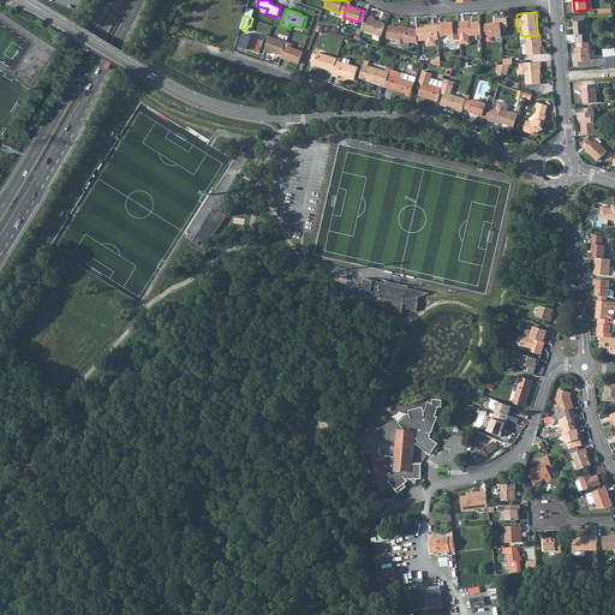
[(370,17),(365,31),(381,37),(386,23),(375,19),(375,18),(370,17)]
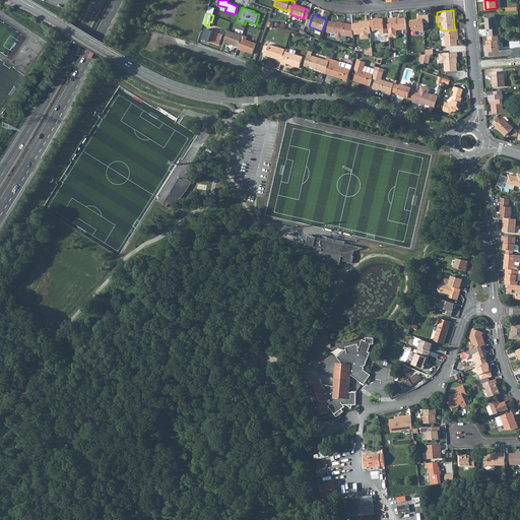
[(412,27),(412,30),(417,30),(418,31),(425,31),(424,23),(423,15),(418,15),(418,20),(417,20),(415,19),(410,20),(411,26),(412,27)]
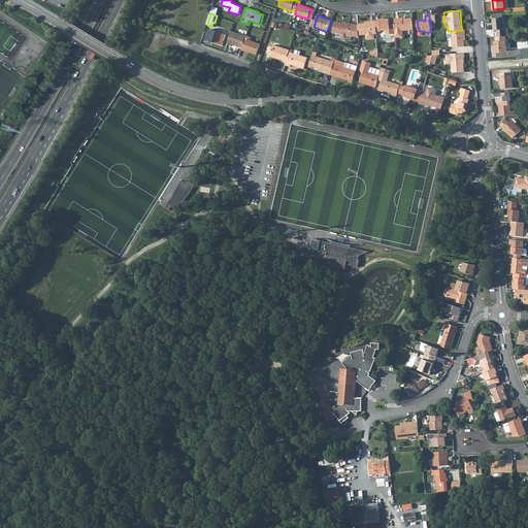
[(503,17),(493,17),(494,29),(497,29),(497,36),(505,35),(508,35),(508,28),(504,28),(503,17)]
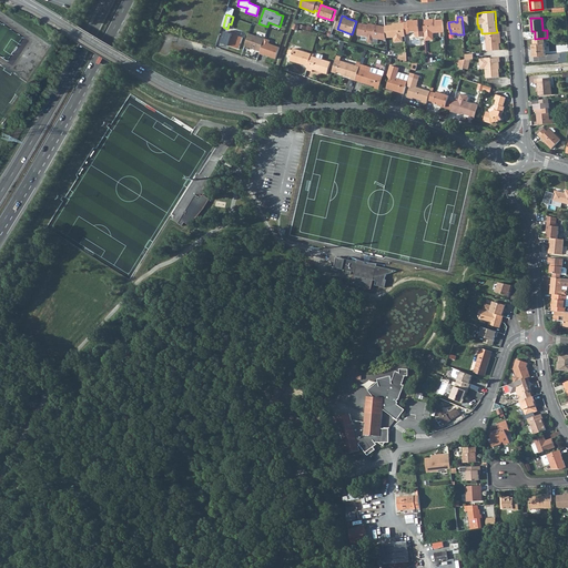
[(434,33),(444,32),(443,20),(434,20),(434,19),(424,20),(425,37),(425,41),(432,40),(434,38),(434,33)]
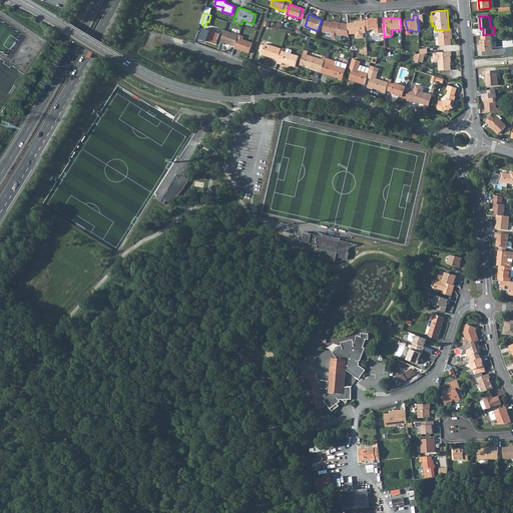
[(365,20),(366,31),(370,30),(370,29),(375,29),(375,32),(377,34),(384,33),(383,18),(379,19),(379,18),(369,19),(369,20),(365,20)]
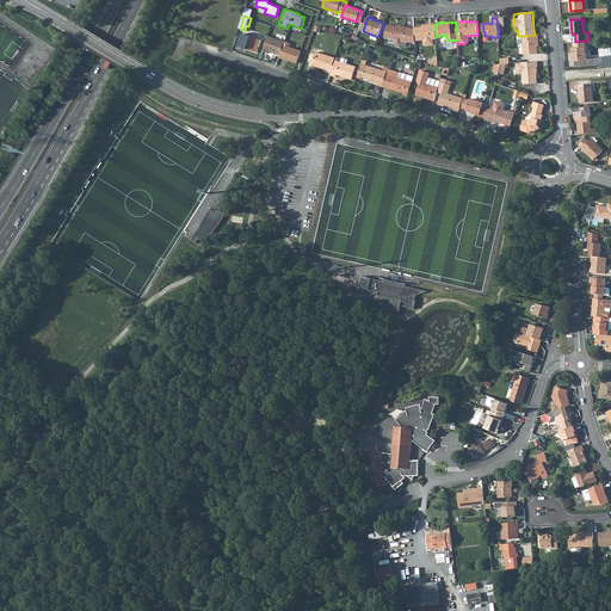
[(414,28),(414,29),(415,41),(424,41),(433,39),(436,39),(436,37),(434,24),(429,25),(429,26),(423,28),(414,28)]
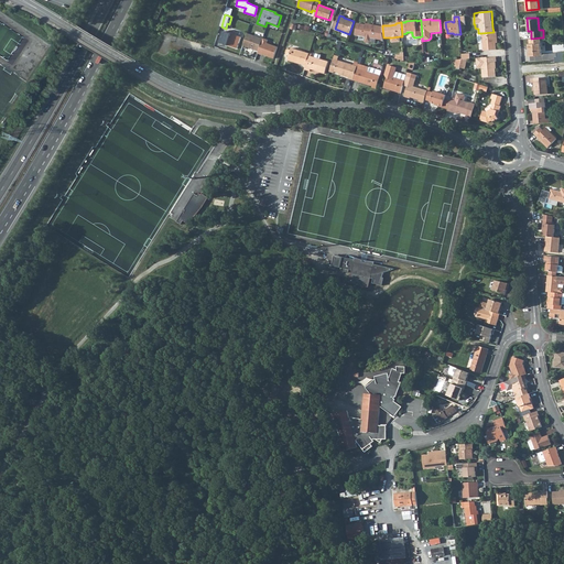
[(383,38),(382,26),(373,24),(373,25),(357,23),(355,35),(366,38),(365,41),(366,43),(369,43),(370,42),(375,43),(376,39),(383,40),(383,38)]
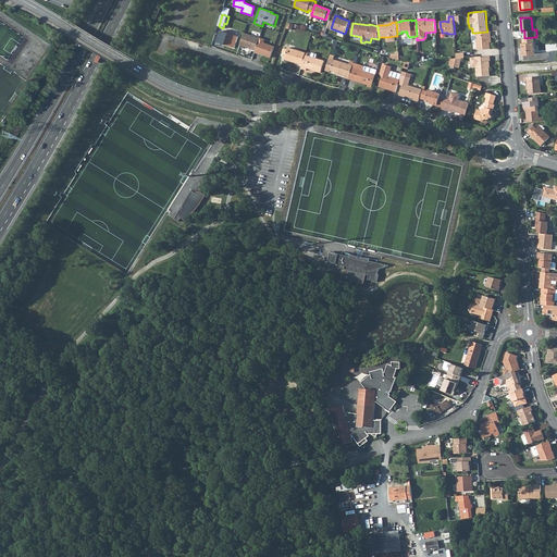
[(222,31),(218,42),(234,48),(238,36),(222,31)]
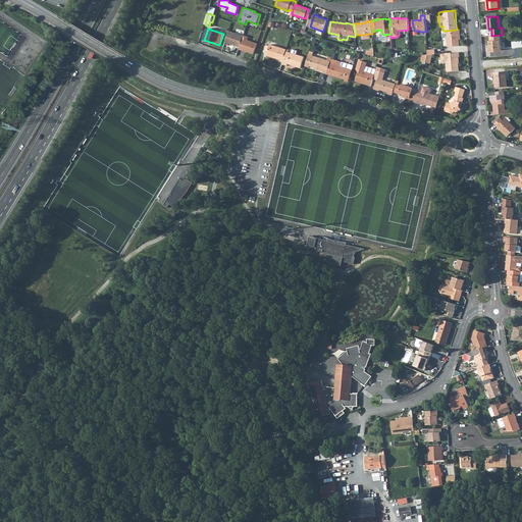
[(457,30),(446,31),(447,39),(448,47),(460,46),(459,40),(459,34),(460,34),(460,30),(457,30)]
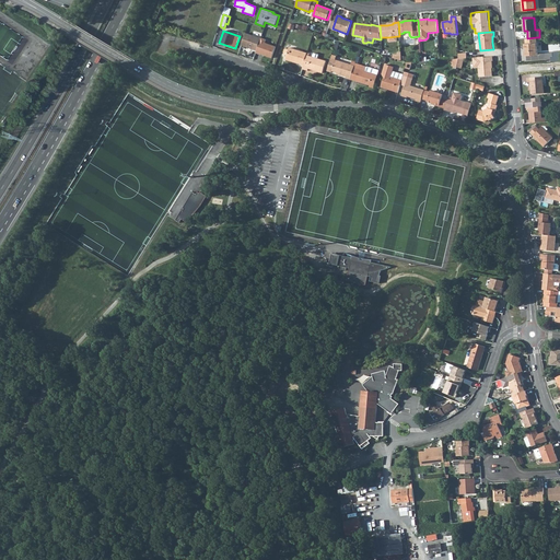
[(261,38),(246,33),(242,46),(257,51),(261,38)]
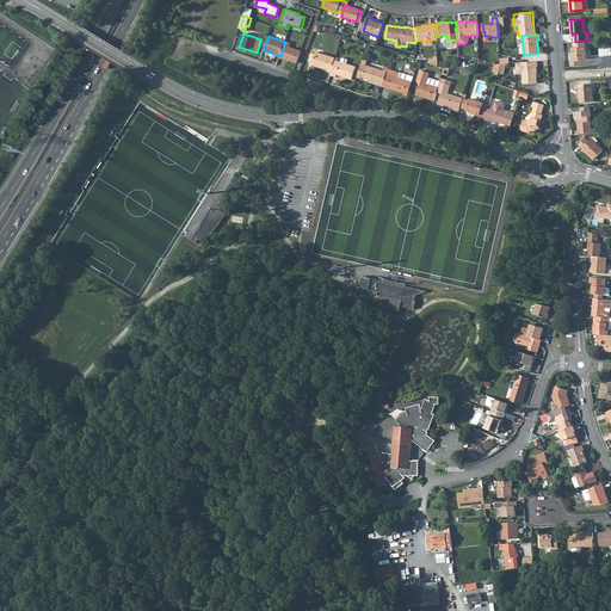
[(575,42),(573,42),(573,47),(572,47),(573,60),(587,59),(585,41),(575,42)]
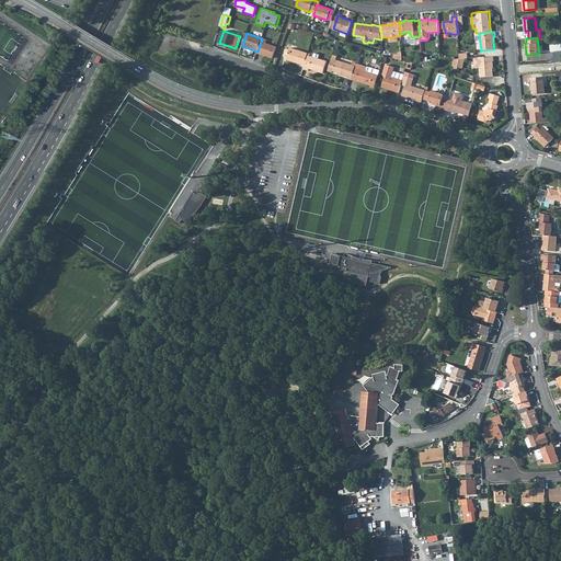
[(286,60),(305,66),(307,56),(308,53),(290,48),(289,49),(286,48),(285,53),(285,55),(288,55),(286,60)]
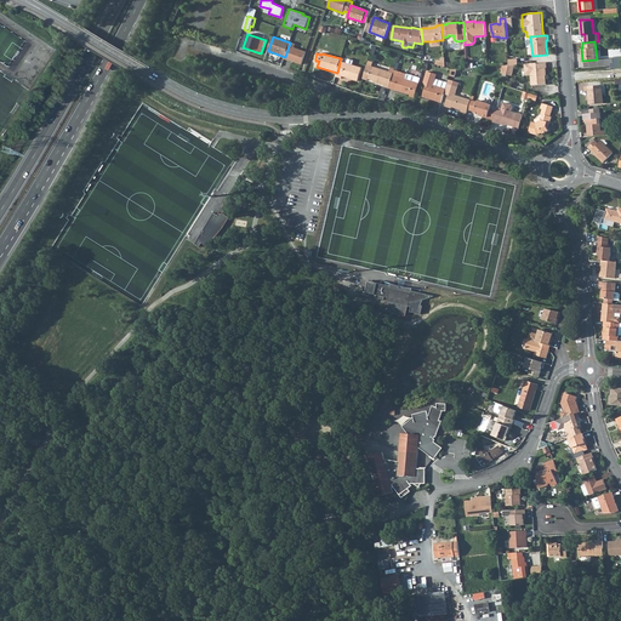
[(394,70),(394,69),(391,68),(389,72),(372,67),(374,62),(369,61),(363,79),(368,80),(369,79),(374,80),(377,81),(377,83),(385,85),(385,86),(389,87),(393,73),(394,70)]
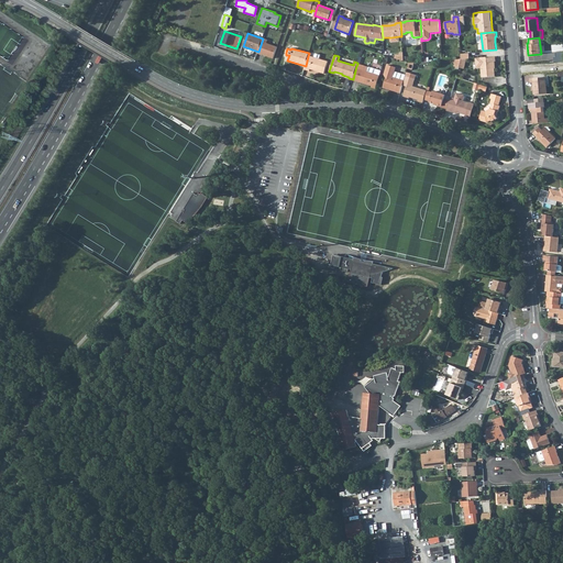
[(315,57),(308,56),(306,66),(305,69),(310,70),(310,68),(318,70),(318,72),(324,74),(328,62),(320,59),(315,57)]
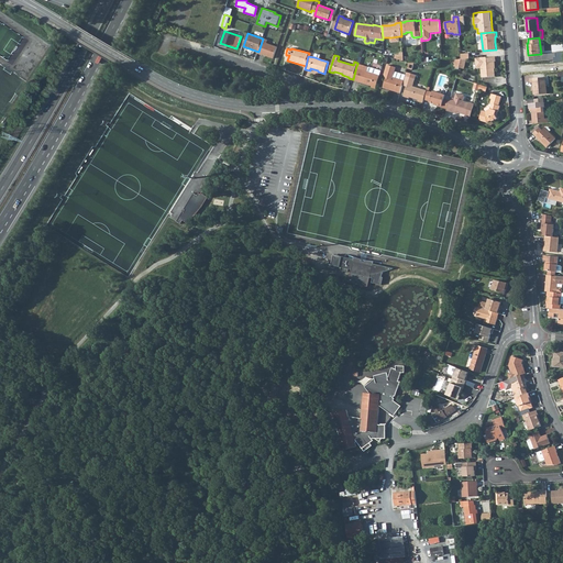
[(482,67),(482,77),(495,76),(494,62),(496,61),(495,56),(481,57),(475,58),(476,68),(482,67)]
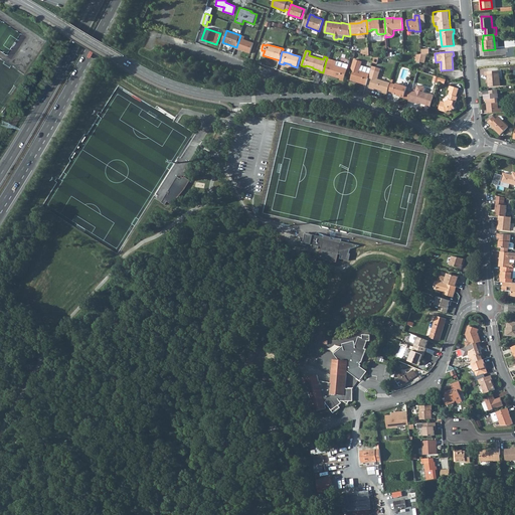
[(340,79),(344,80),(347,69),(349,64),(333,60),(327,58),(326,60),(323,72),(340,78),(340,79)]
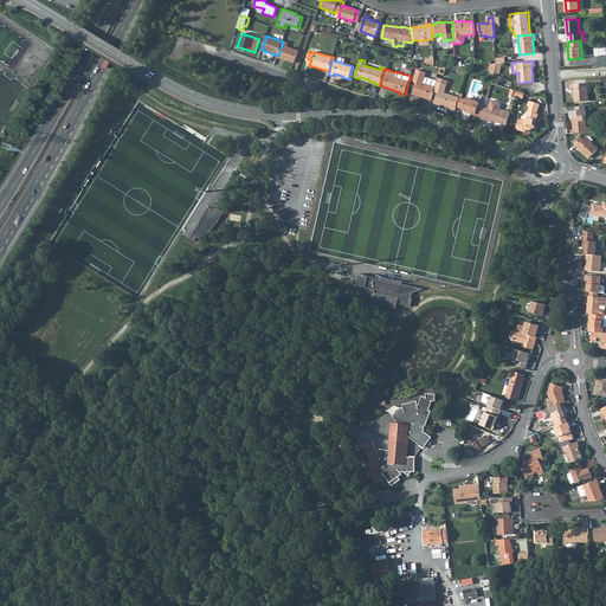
[(417,82),(412,95),(431,101),(433,91),(437,81),(425,77),(426,72),(417,70),(413,81),(417,82)]
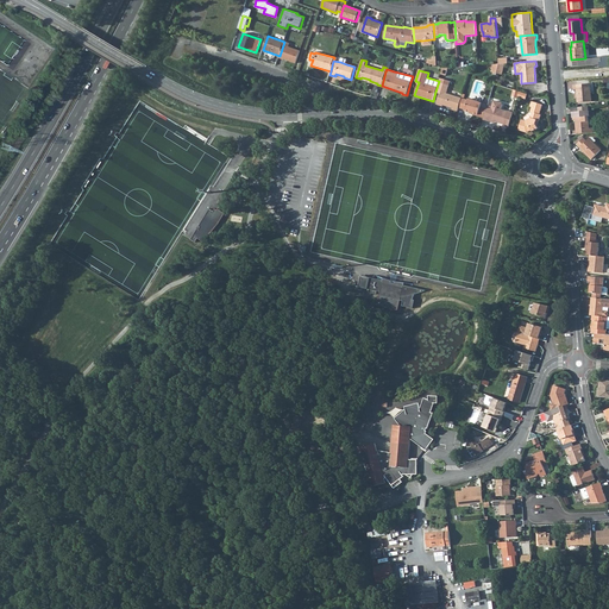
[(440,79),(439,81),(435,92),(440,93),(437,104),(443,106),(443,105),(450,107),(452,106),(453,106),(452,110),(458,111),(459,107),(462,98),(446,93),(451,81),(440,79)]
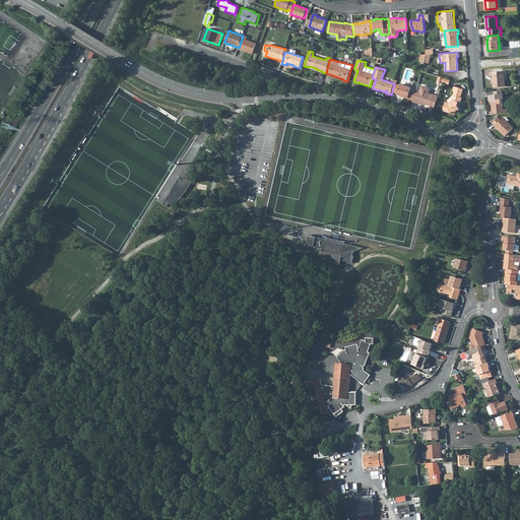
[(504,71),(490,72),(490,76),(494,76),(494,83),(494,87),(505,86),(504,71)]
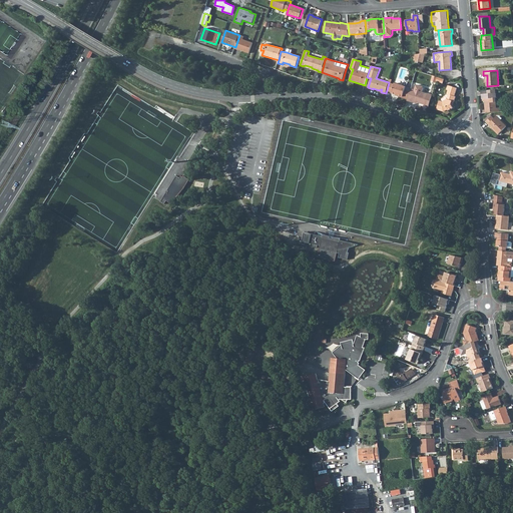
[(389,82),(387,90),(392,92),(392,93),(399,95),(398,96),(403,98),(408,99),(411,88),(406,87),(407,86),(395,83),(395,84),(391,83),(389,82)]
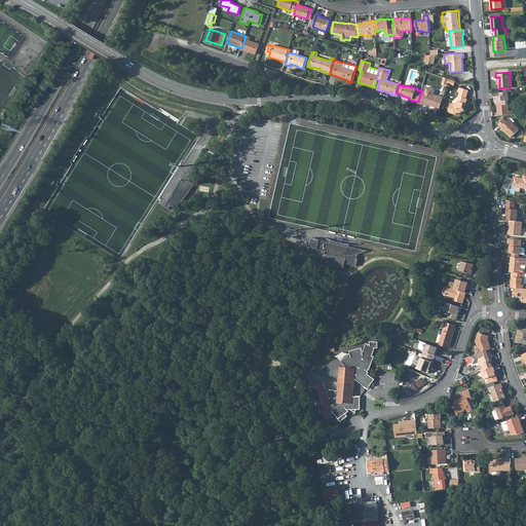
[(422,103),(427,105),(436,107),(435,108),(440,110),(443,98),(439,96),(439,97),(433,95),(435,90),(434,88),(428,87),(426,87),(425,92),(421,90),(418,102),(417,103),(422,104),(422,103)]
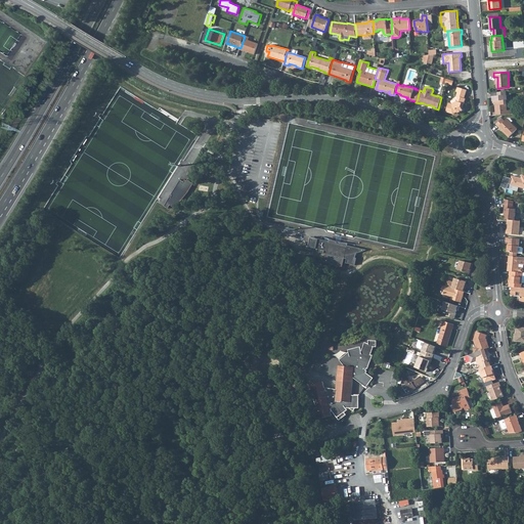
[(448,102),(446,112),(453,114),(457,112),(459,114),(464,111),(463,110),(462,106),(463,102),(465,103),(466,98),(465,98),(467,90),(457,87),(456,91),(457,92),(456,96),(459,96),(456,101),(452,103),(448,102)]
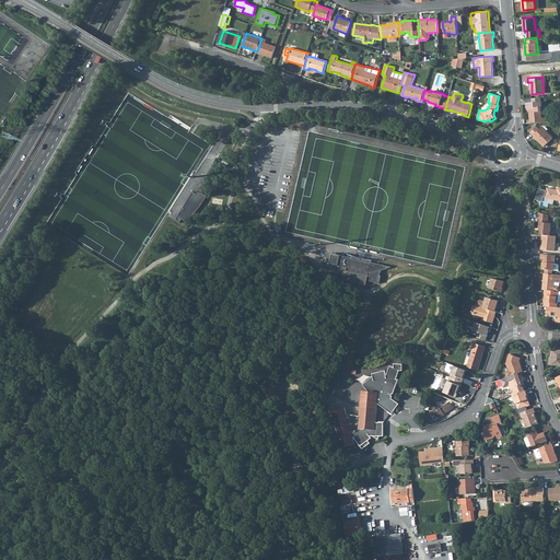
[(540,97),(532,98),(532,102),(526,103),(527,108),(529,108),(529,109),(531,123),(546,121),(546,117),(541,118),(541,106),(543,106),(541,102),(540,97)]
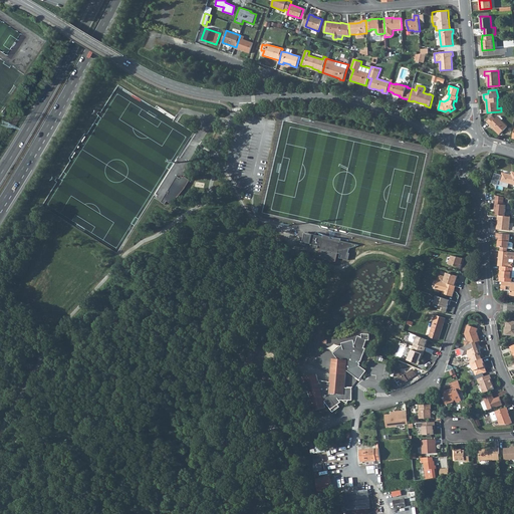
[(495,118),(493,116),(487,121),(499,135),(507,126),(498,116),(495,118)]
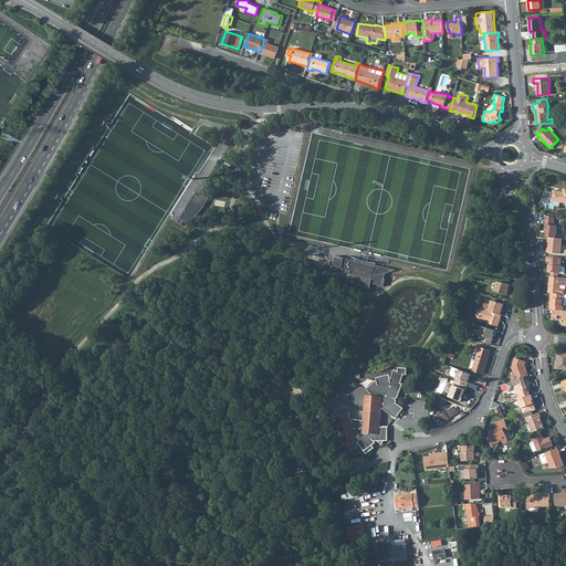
[(552,199),(565,202),(565,189),(564,192),(563,194),(561,194),(562,192),(554,190),(552,199)]
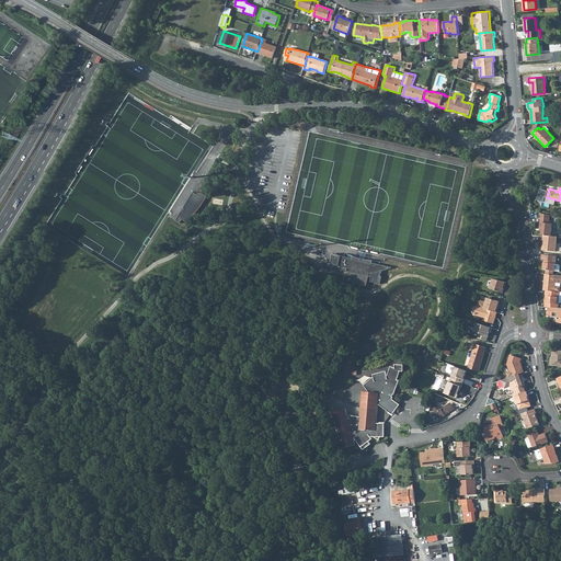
[(197,194),(193,192),(184,208),(185,209),(184,212),(182,210),(176,220),(181,224),(183,219),(184,220),(187,224),(202,206),(208,196),(202,193),(201,194),(198,192),(197,194)]
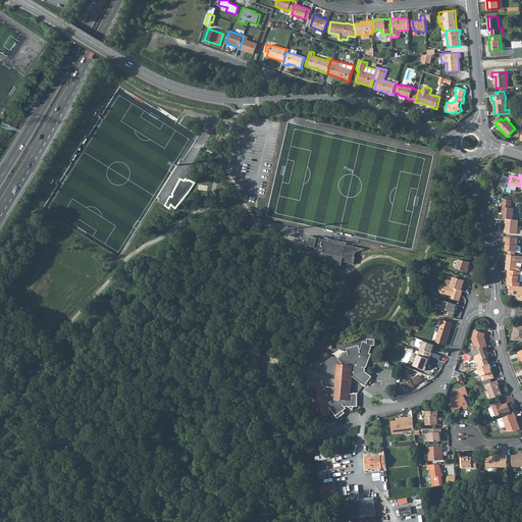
[(506,219),(513,219),(514,208),(512,208),(512,200),(504,198),(503,212),(504,212),(504,215),(503,218),(506,219)]
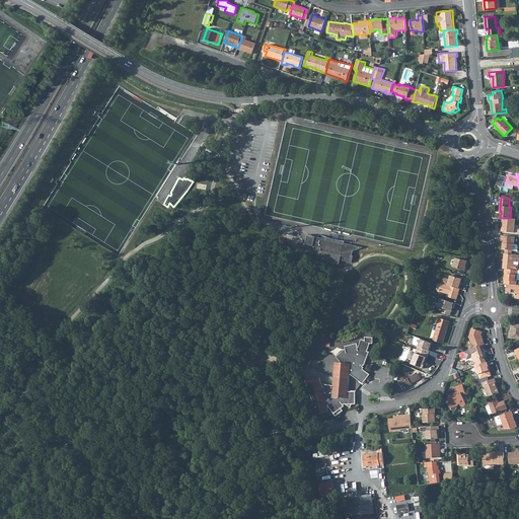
[(510,218),(503,218),(503,222),(504,222),(503,227),(502,227),(502,231),(514,232),(515,219),(510,218)]
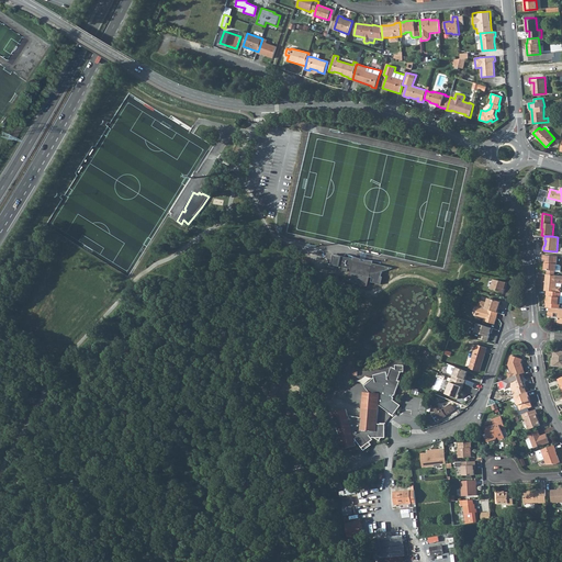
[(353,256),(353,258),(334,254),(332,265),(344,267),(343,270),(347,271),(348,269),(348,266),(351,267),(350,269),(348,281),(368,287),(370,277),(372,278),(371,282),(381,284),(383,277),(381,277),(383,271),(386,270),(390,269),(391,269),(392,268),(393,268),(373,263),(373,260),(364,259),(364,261),(362,260),(362,259),(353,256)]
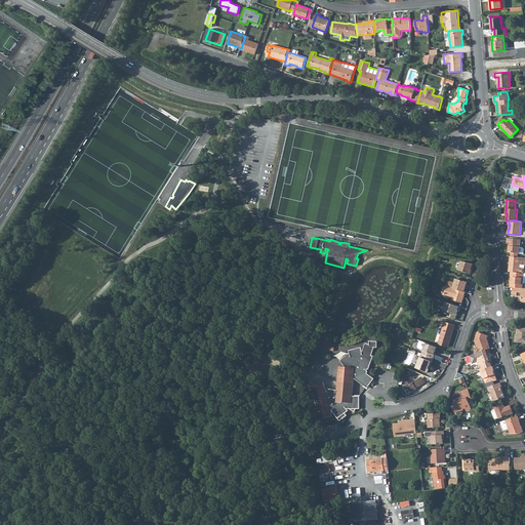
[(521,239),(508,238),(507,242),(510,243),(509,252),(511,252),(511,256),(518,257),(518,253),(523,253),(524,248),(523,247),(520,247),(521,239)]
